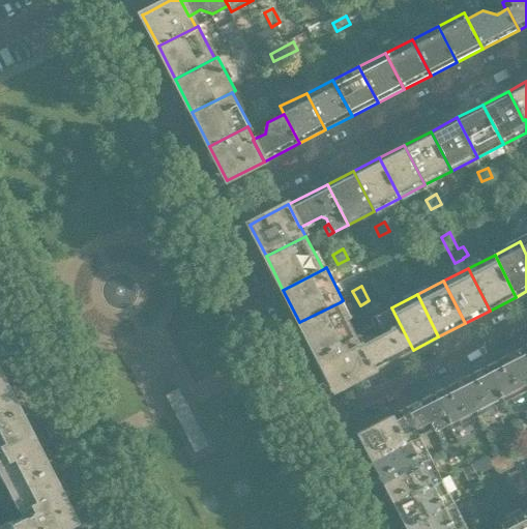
[(340,302),(299,322),(317,355),(357,335),(340,302)]
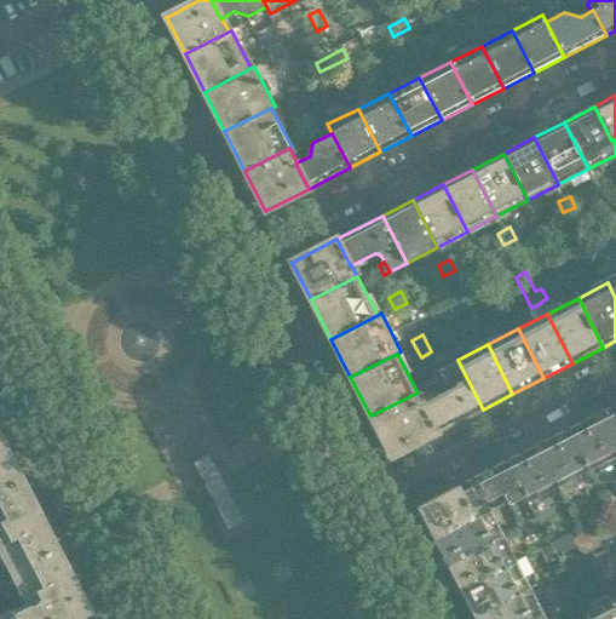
[(448,384),(445,390),(422,402),(421,403),(437,434),(483,410),(458,360),(441,370),(448,384)]
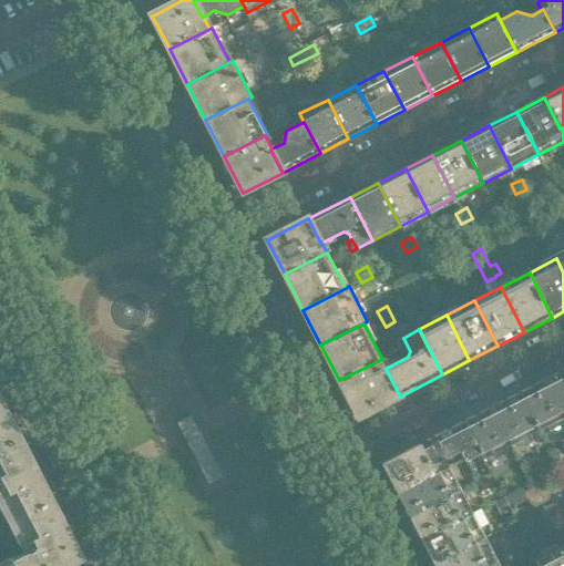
[(382,359),(339,380),(358,418),(400,397),(386,369),(387,368),(382,359)]
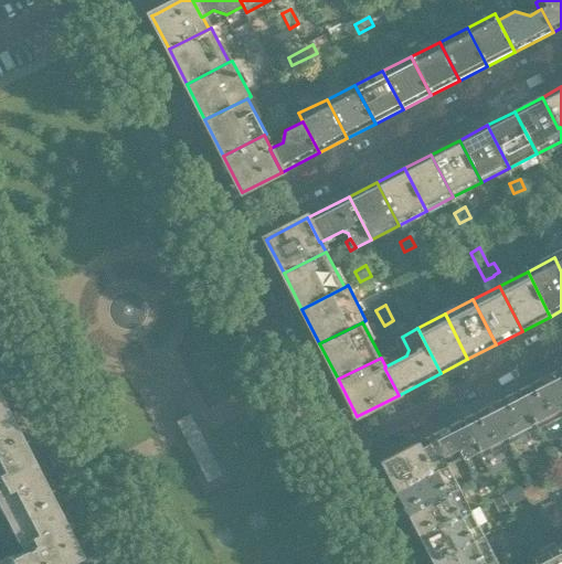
[(316,563),(218,370),(124,419),(200,563),(316,563)]
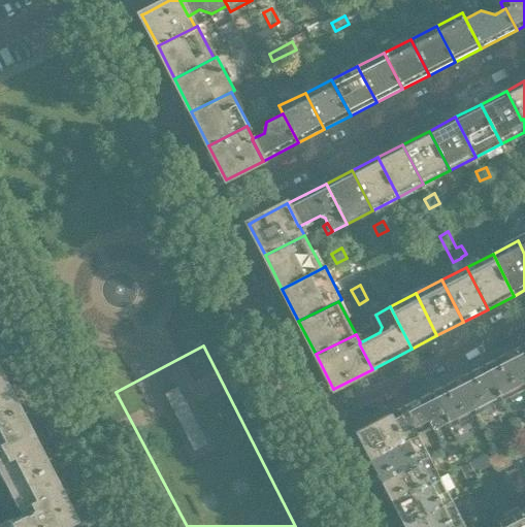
[(524,346),(511,353),(524,380),(524,346)]
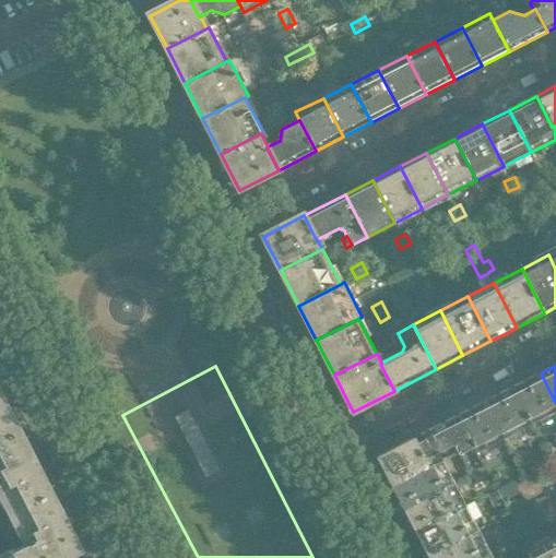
[(555,402),(541,374),(513,388),(533,424),(555,412),(555,402)]
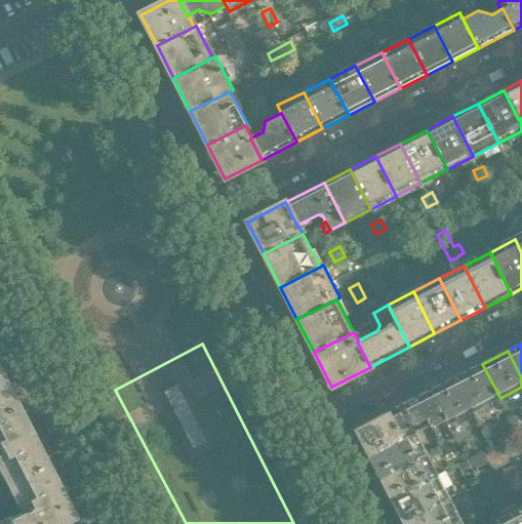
[(482,364),(457,377),(475,411),(500,398),(482,364)]
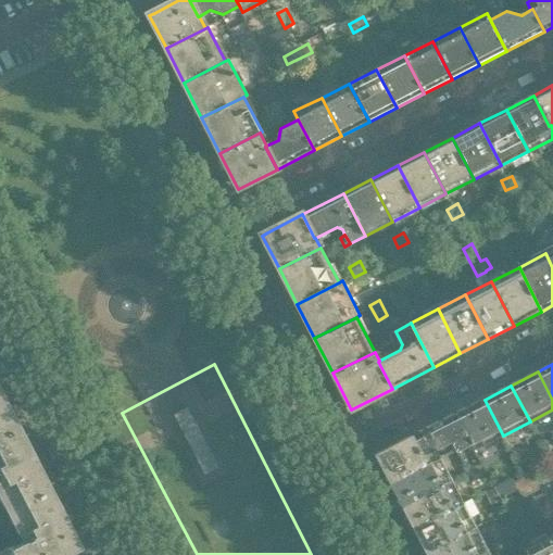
[(4,400),(0,402),(0,441),(21,430),(4,400)]
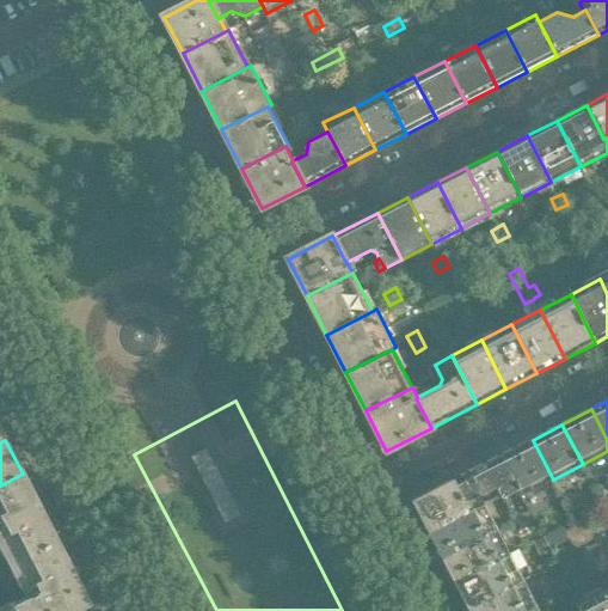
[(533,440),(503,454),(520,489),(523,495),(553,480),(533,440)]
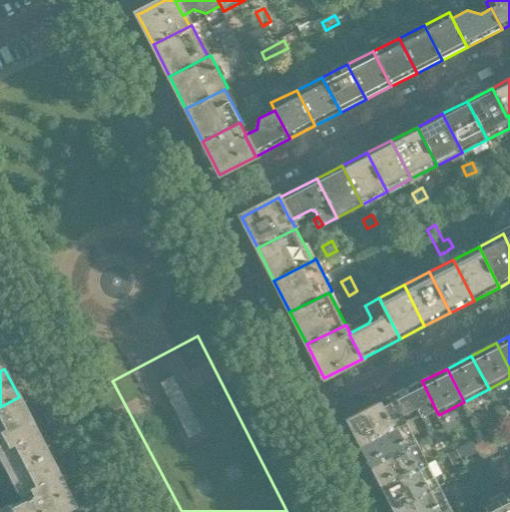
[(422,381),(381,402),(390,420),(403,414),(403,415),(417,408),(422,417),(436,410),(422,381)]
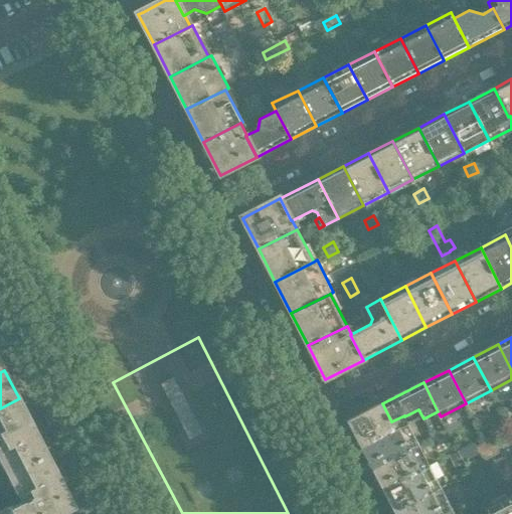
[(19,398),(0,408),(0,445),(34,427),(19,398)]
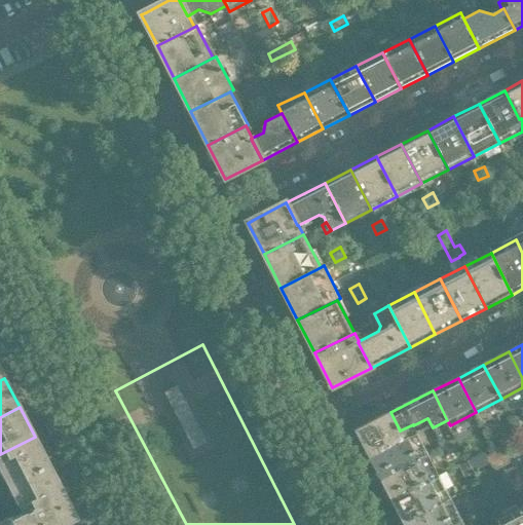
[(390,412),(360,428),(355,430),(368,457),(412,435),(417,433),(413,425),(413,424),(400,430),(390,412)]
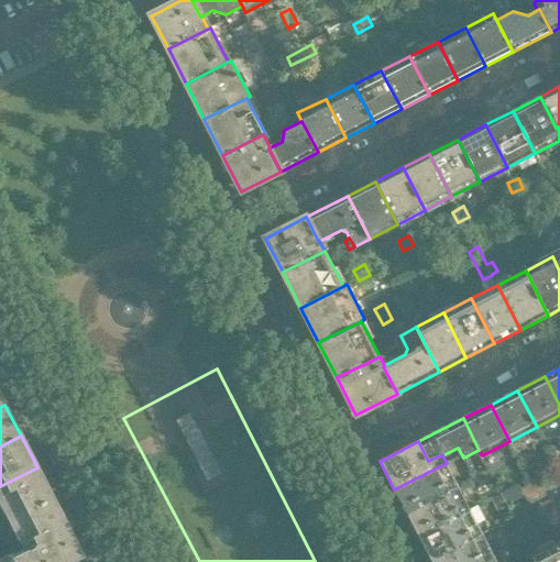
[(441,465),(394,489),(407,514),(454,489),(460,487),(454,478),(450,481),(441,465)]
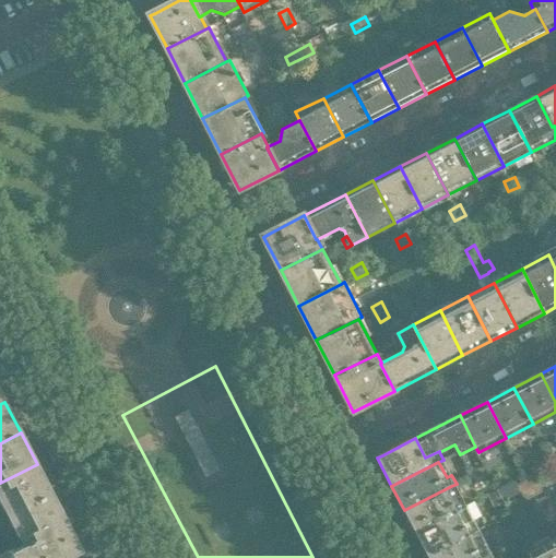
[(37,464),(0,483),(0,496),(10,517),(52,495),(37,464)]
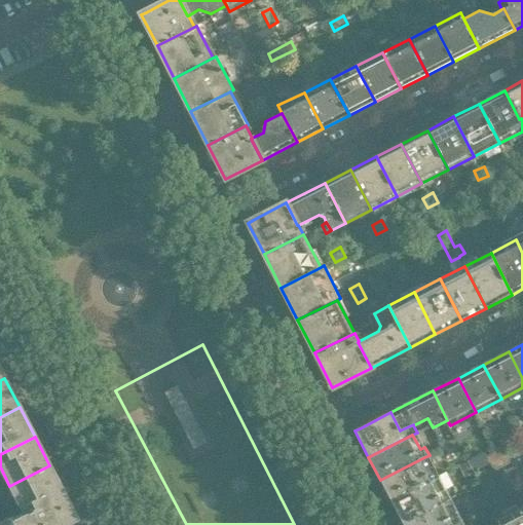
[(496,473),(513,464),(503,448),(487,457),(496,473)]
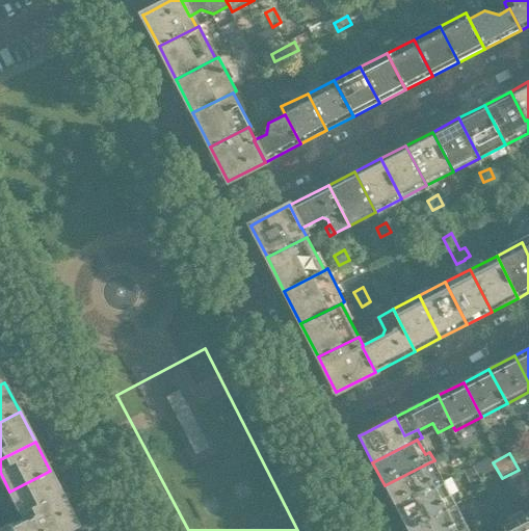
[(429,462),(385,485),(396,507),(441,485),(446,482),(441,474),(437,477),(429,462)]
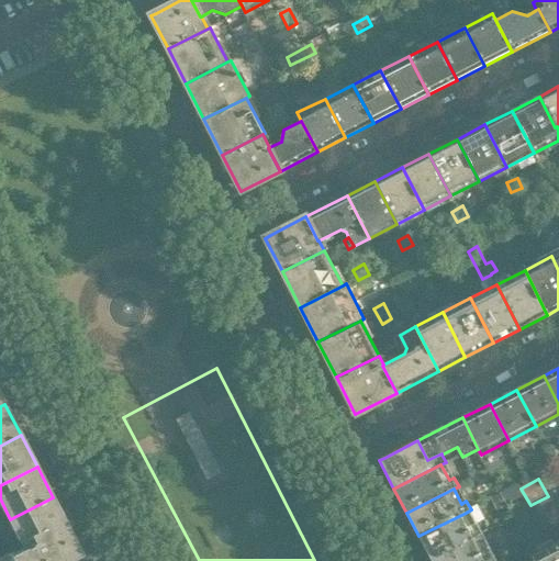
[(53,497),(10,519),(24,548),(25,550),(68,528),(53,497)]
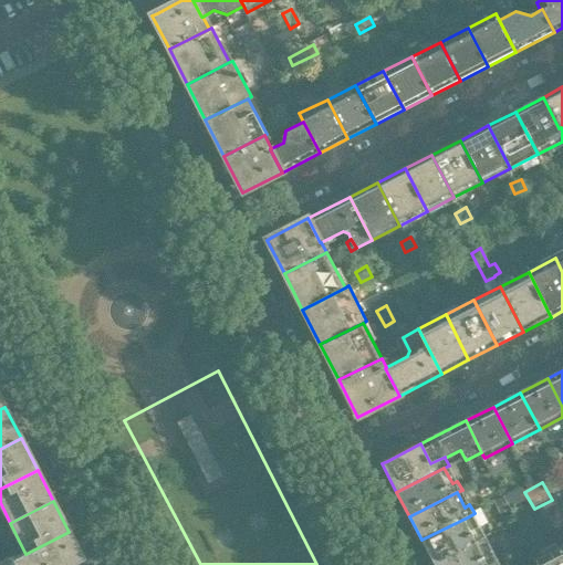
[(469,516),(421,540),(434,564),(480,540),(486,536),(481,527),(477,530),(469,516)]
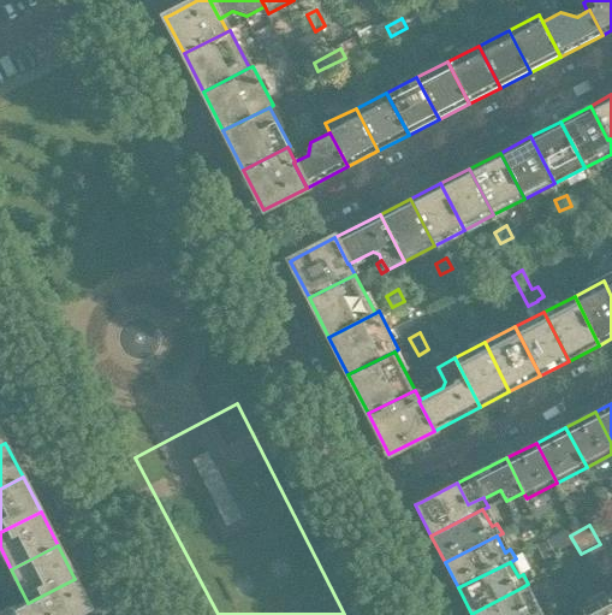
[(75,579),(28,603),(27,601),(17,605),(21,614),(76,614),(84,611),(91,608),(87,602),(75,579)]
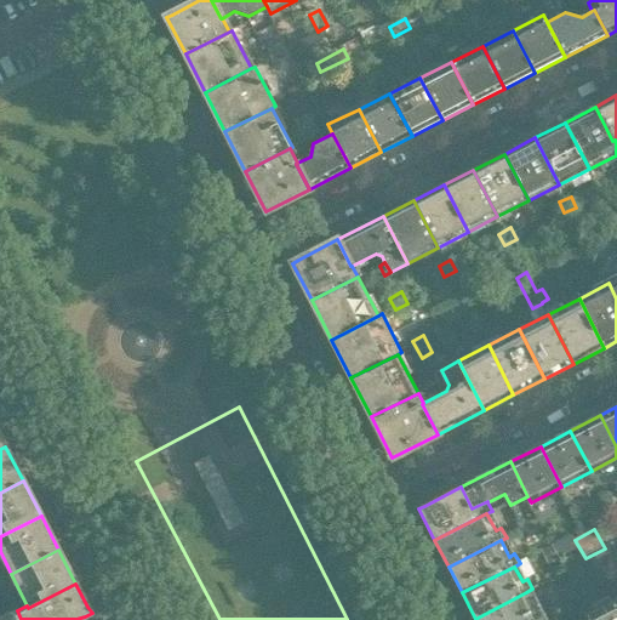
[(526,592),(475,619),(542,619),(546,618),(541,607),(535,610),(531,603),(533,602),(526,592)]
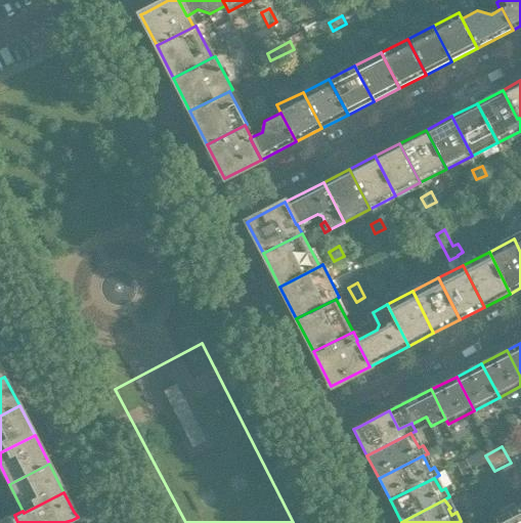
[(496,518),(498,522),(520,522),(520,507),(496,518)]
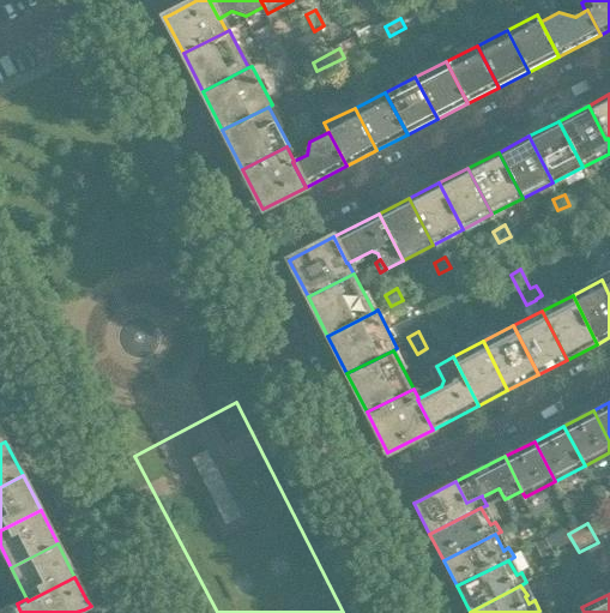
[(20,612),(17,604),(16,601),(0,608),(0,612),(20,612)]
